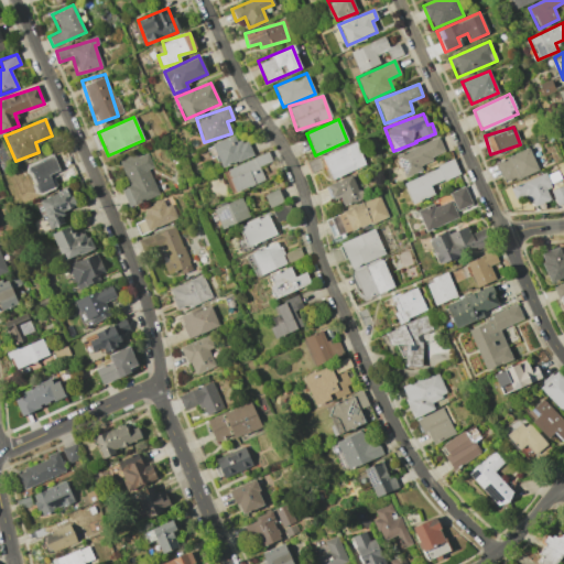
[(219,167),(252,155),(247,139),(237,143),(234,136),(210,143),(219,167)]
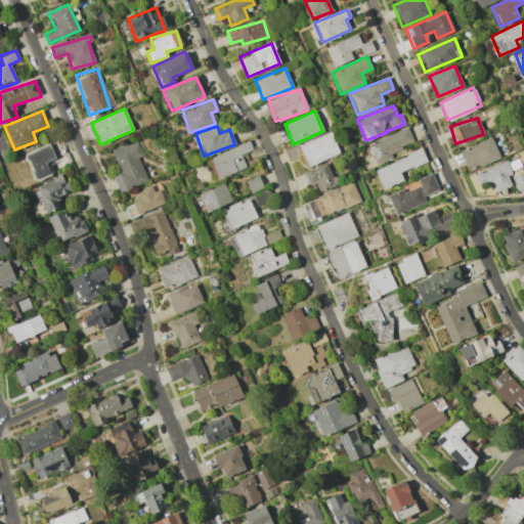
[(412,143),(408,130),(367,143),(375,165),(392,159),(389,150),(412,143)]
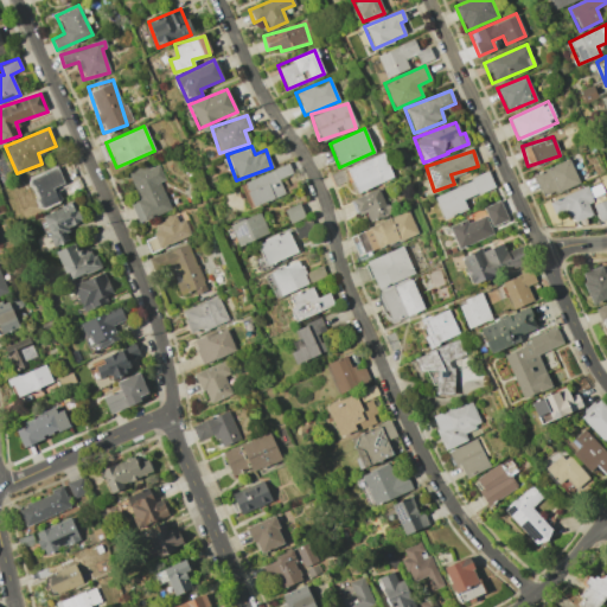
[(356,193),(393,178),(382,153),(345,168),(356,193)]
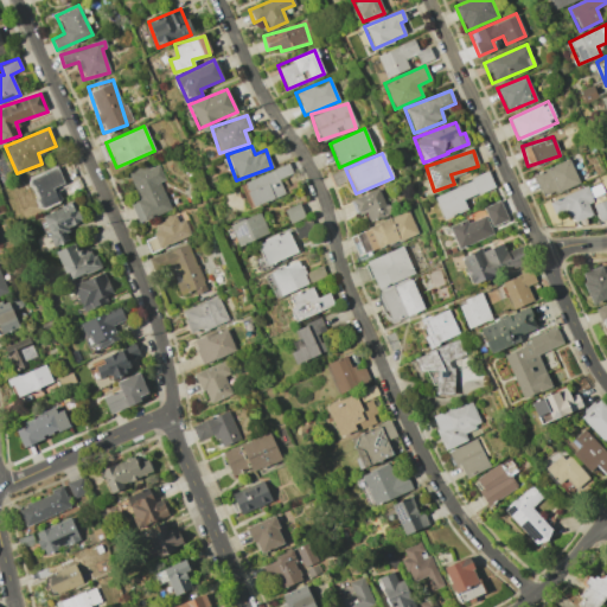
[(577,184),(569,160),(532,173),(541,197),(577,184)]
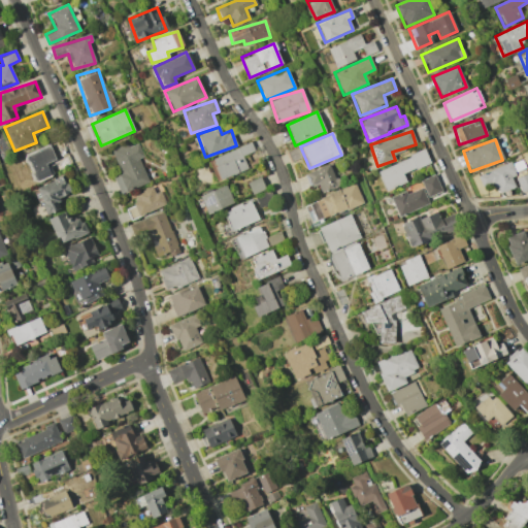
[(147,183),(138,158),(143,157),(136,140),(111,151),(121,174),(113,178),(120,194),(147,183)]
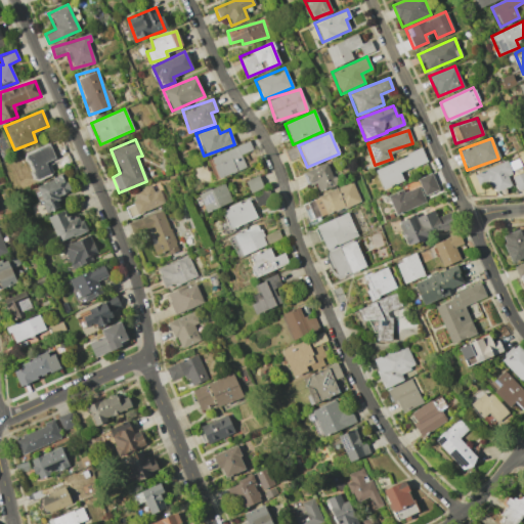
[(246,168),(239,155),(252,149),(249,141),(208,158),(217,179),(246,168)]
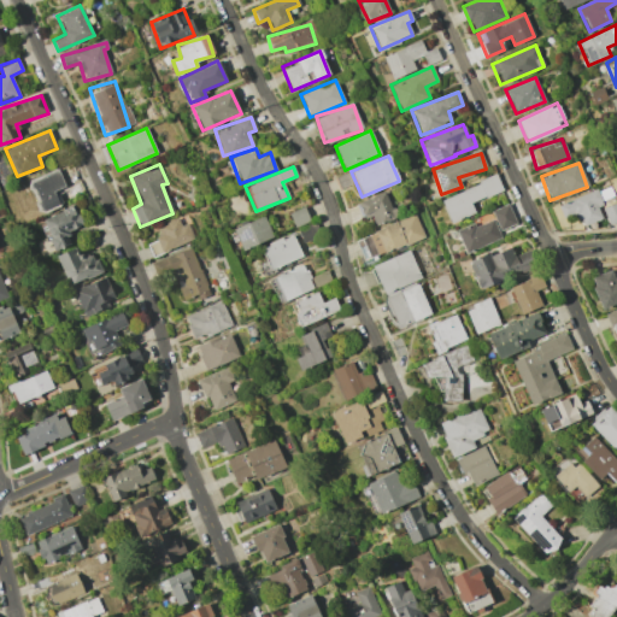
[(64,187),(57,169),(27,181),(40,212),(58,205),(53,192),(64,187)]
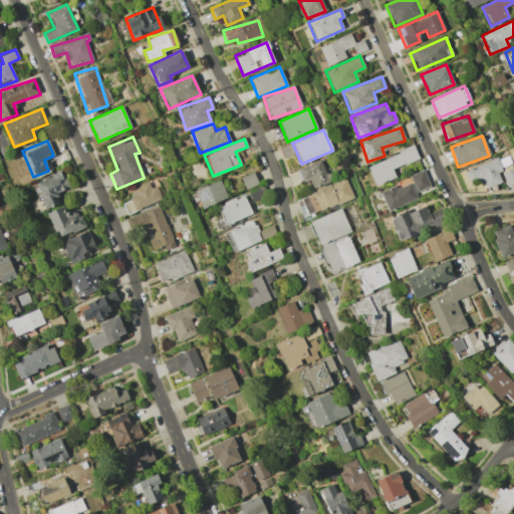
[(366,166),(374,186),(395,178),(392,170),(418,159),(413,147),(366,166)]
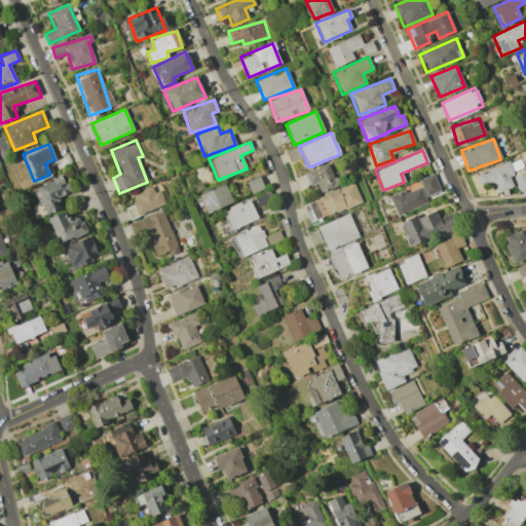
[(320,192),(337,184),(327,162),(304,174),(310,186),(315,184),(320,192)]
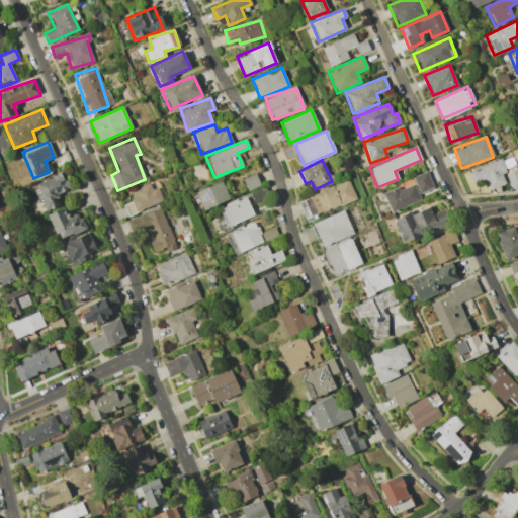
[(488,189),(505,185),(501,173),(505,172),(502,161),(467,170),(471,182),(484,178),(488,189)]
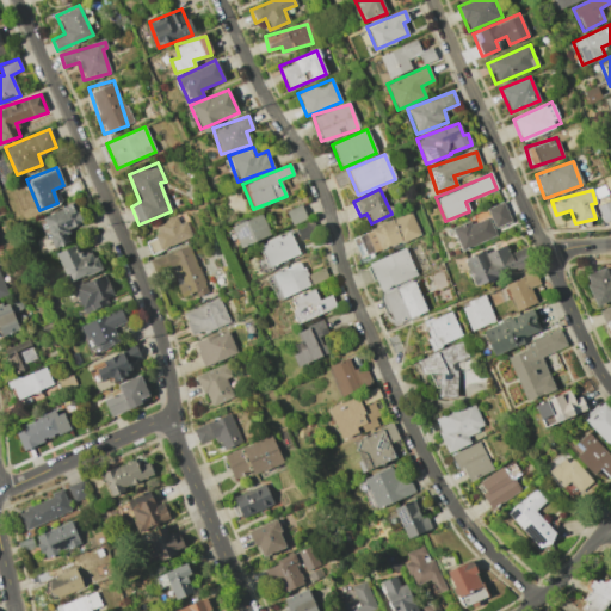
[(486,208),(493,228),(511,222),(503,202),(486,208)]
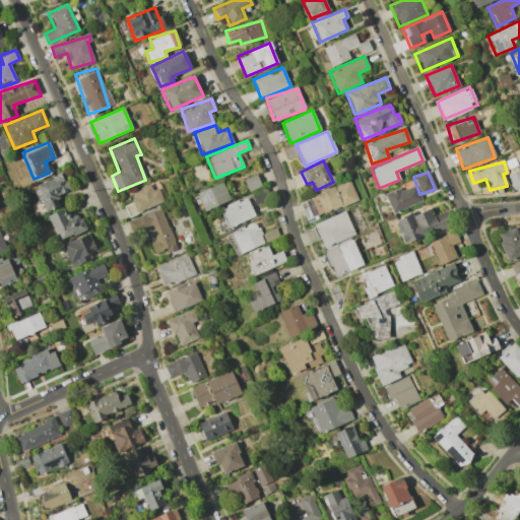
[(60,206),(56,195),(68,191),(62,174),(36,183),(45,211),(60,206)]
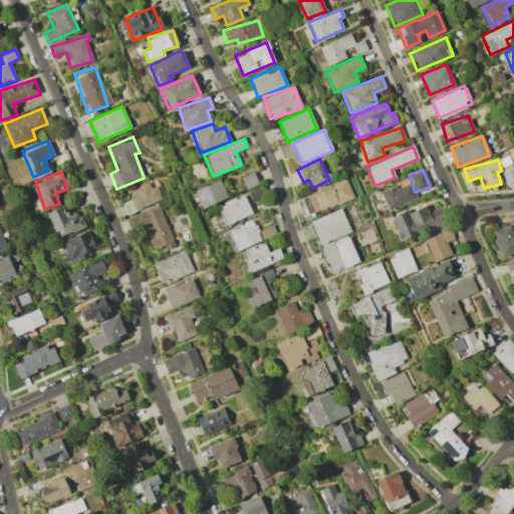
[(241,179),(245,188),(257,183),(252,173),(241,179)]
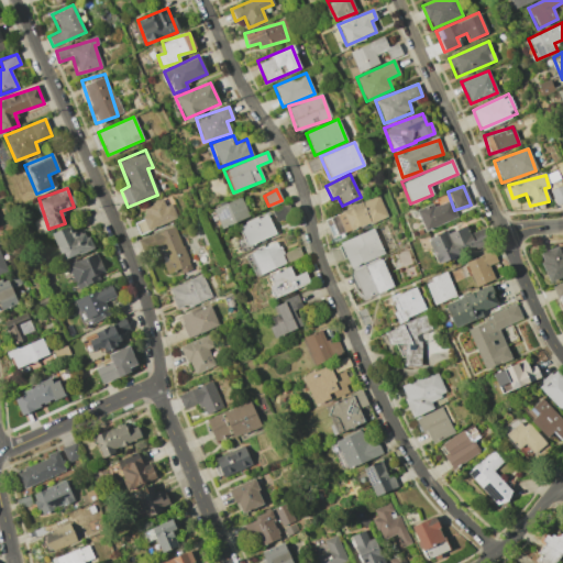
[(324,217),(332,238),(386,217),(378,196),(324,217)]
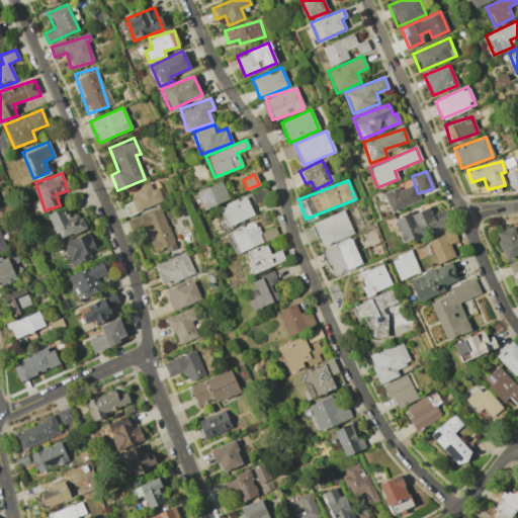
[(229,199),(221,181),(195,192),(202,210),(229,199)]
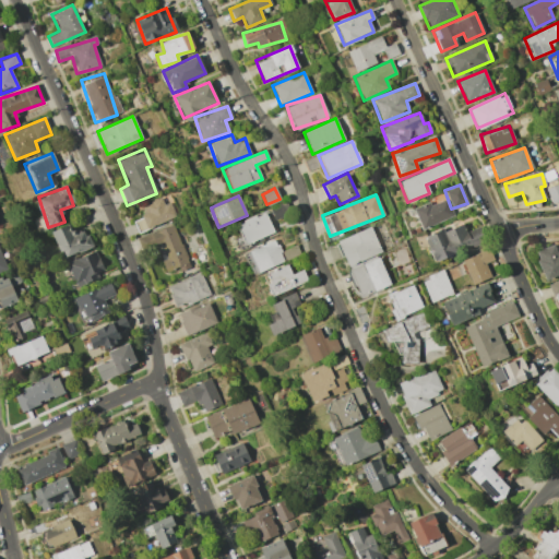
[(164,197),(138,209),(142,217),(134,221),(140,233),(174,217),(164,197)]
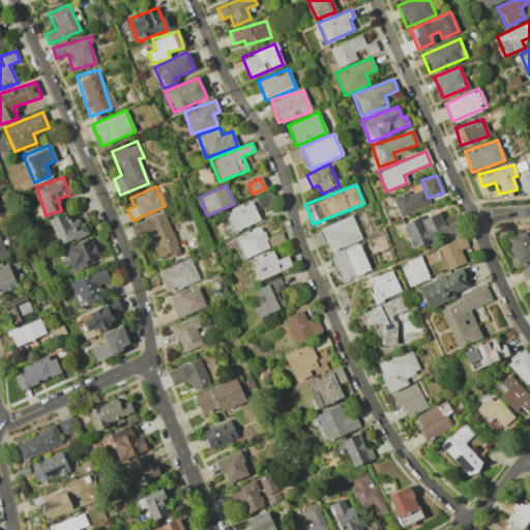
[(392,199),(399,216),(430,205),(423,187),(392,199)]
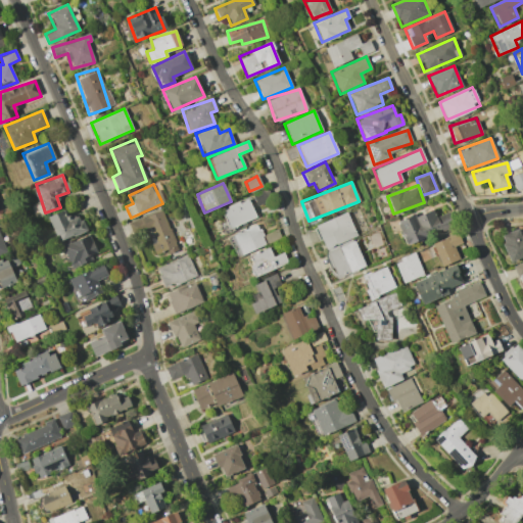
[(221,210),(229,229),(255,218),(247,198),(221,210)]
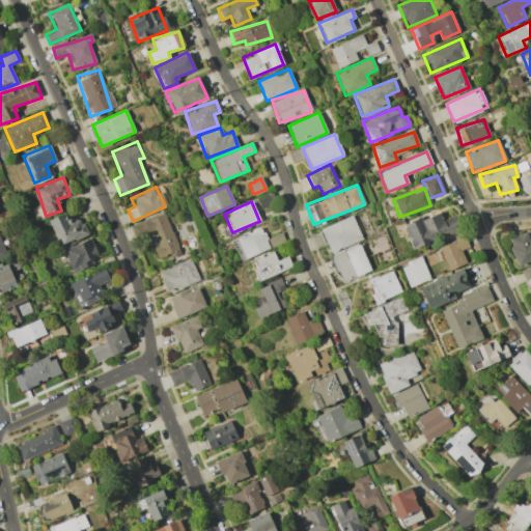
[(157,258),(169,254),(170,258),(180,255),(165,213),(130,225),(135,239),(148,234),(157,258)]
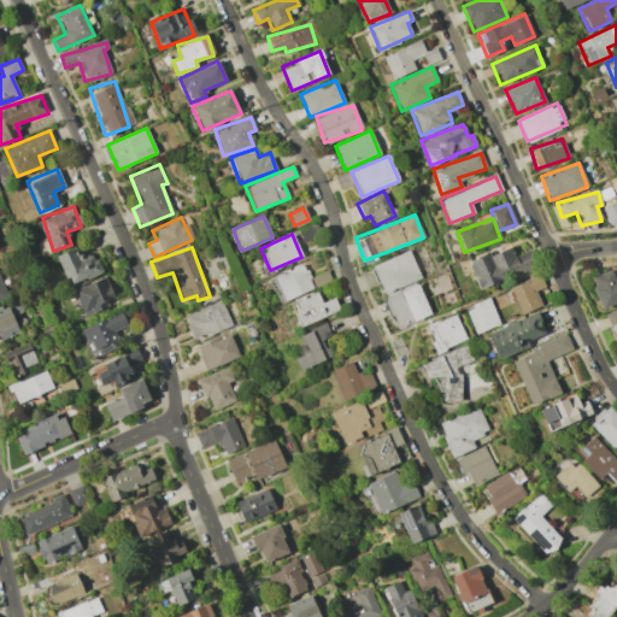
[(477,288),(536,266),(530,250),(512,257),(509,247),(468,262),(477,288)]
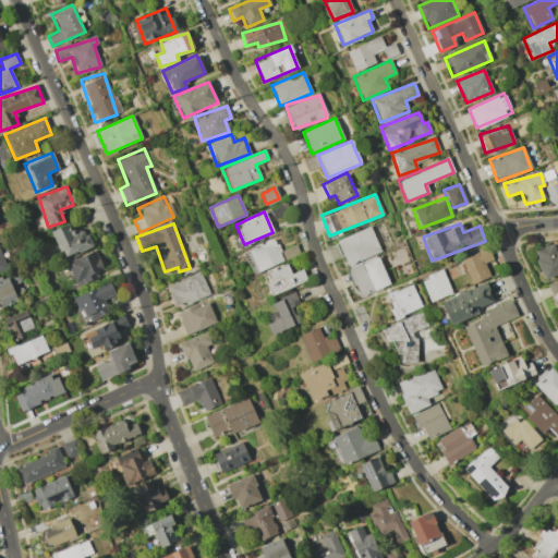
[(70,230),(68,225),(51,231),(62,258),(92,246),(83,226),(70,230)]
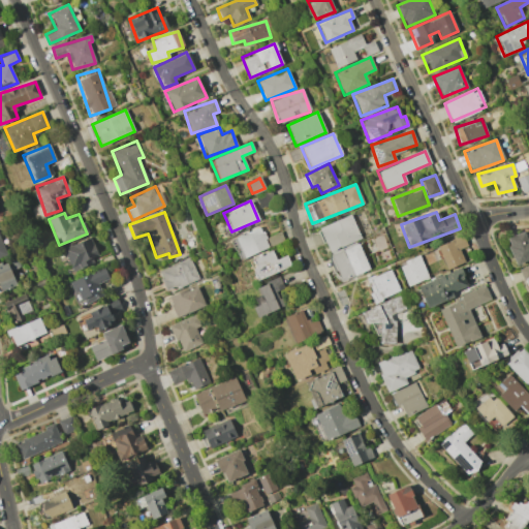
[(319,225),(327,250),(360,241),(352,216),(319,225)]
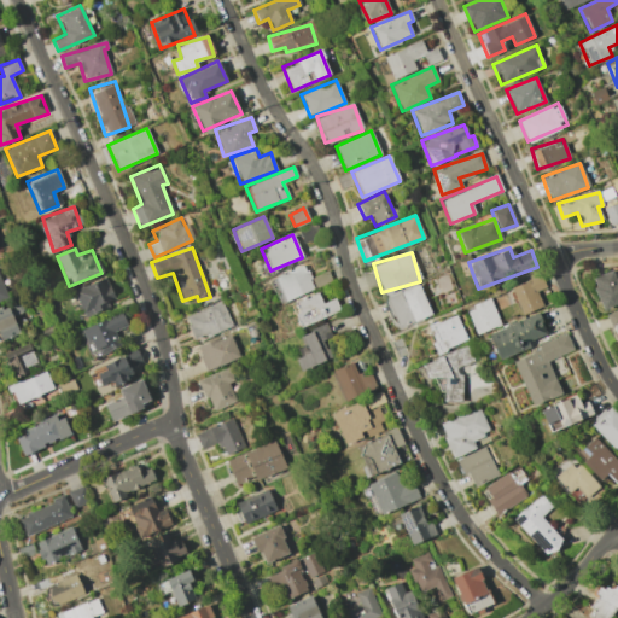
[(280,304),(314,287),(302,264),(268,281),(280,304)]
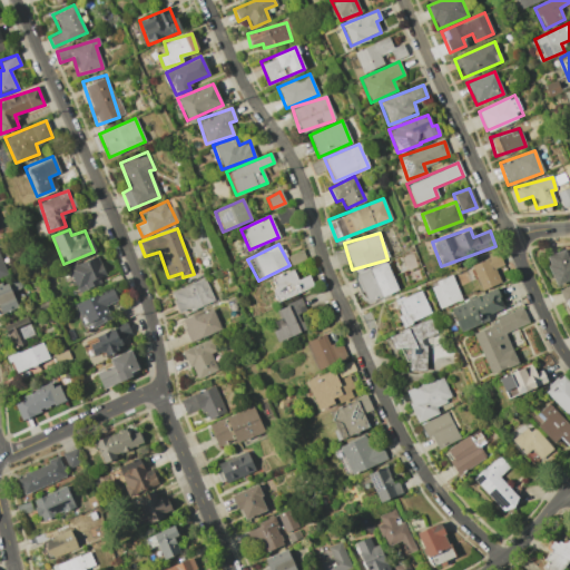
[(569,279),(569,255),(567,257),(563,248),(544,257),(557,286),(569,279)]
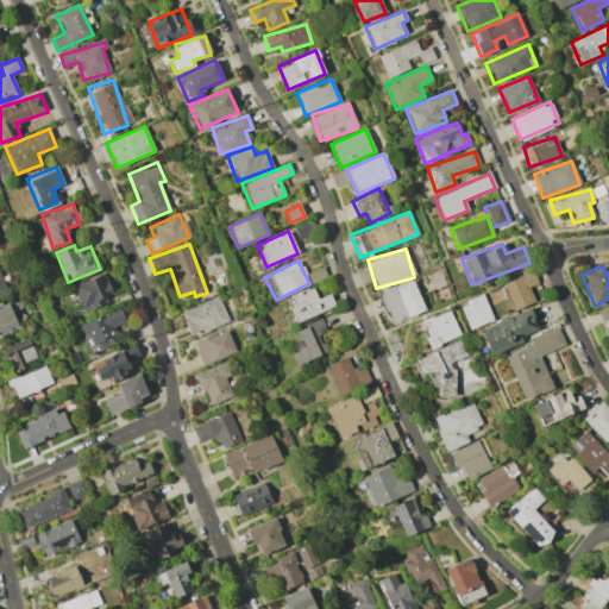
[(537,283),(532,271),(503,283),(514,309),(534,301),(528,287),(537,283)]
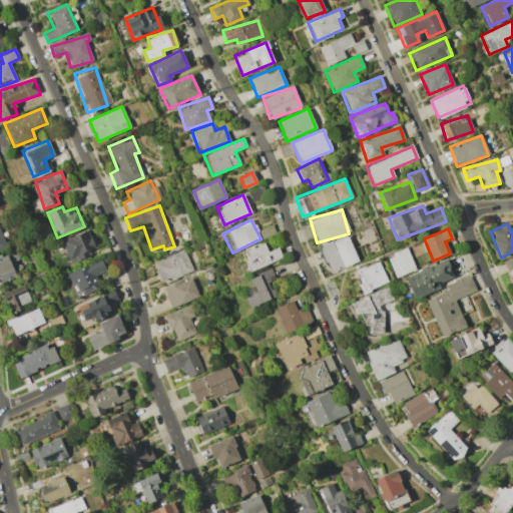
[(95,248),(87,229),(60,240),(70,264),(89,255),(87,251),(95,248)]
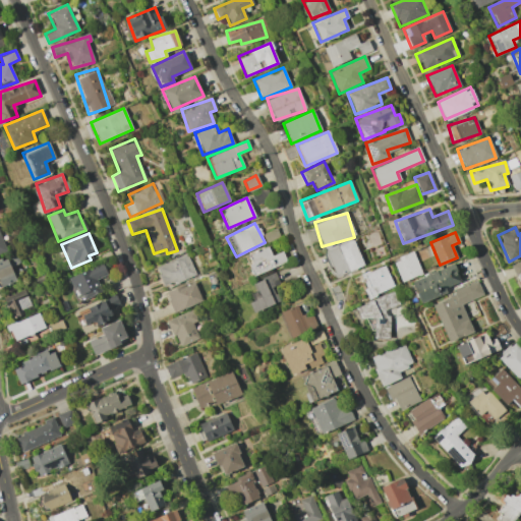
[(362,268),(354,241),(326,249),(334,276),(362,268)]
